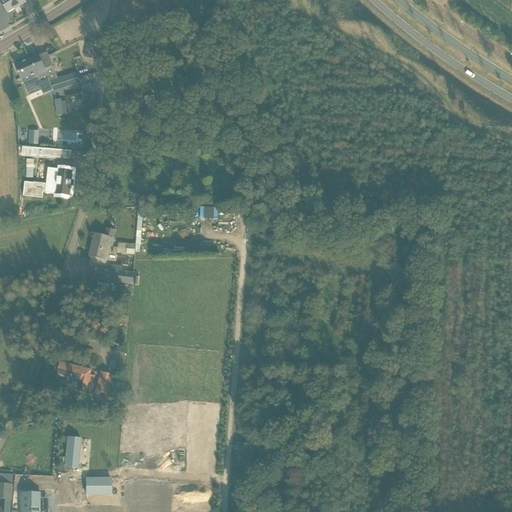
[(0,0),(0,5),(3,4),(8,13),(14,9),(15,9),(15,8),(18,6),(19,7),(19,6),(25,2),(23,0),(0,0)]
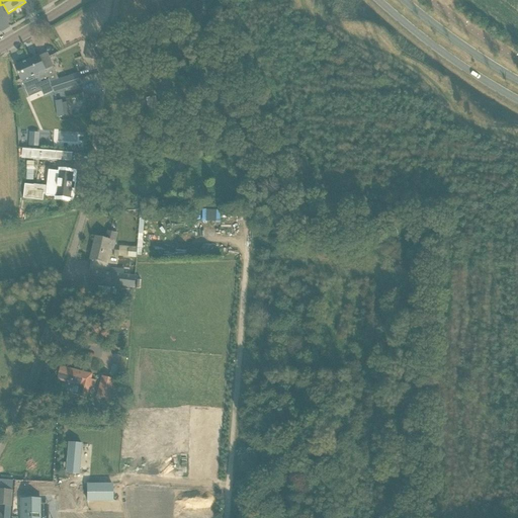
[(101,61),(103,45),(88,42),(85,58),(101,61)]
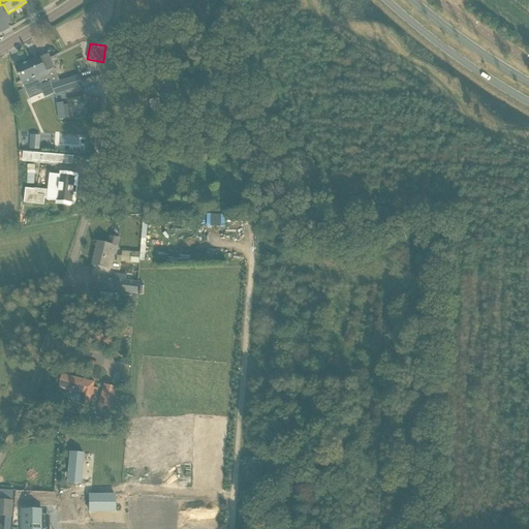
[(60,82),(55,68),(48,54),(31,61),(41,85),(51,81),(52,84),(54,90),(82,81),(80,74),(60,82)]
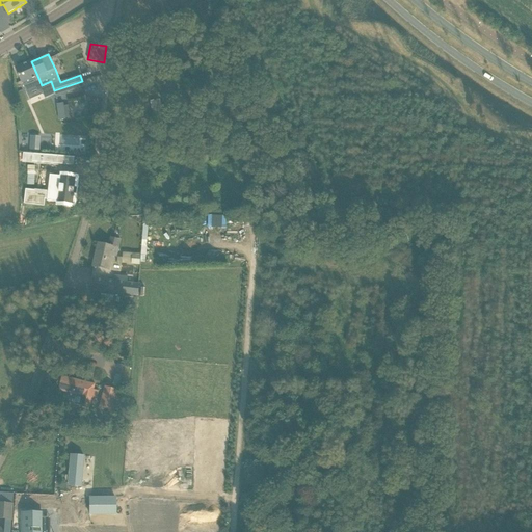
[(26,91),(42,85),(31,61),(16,69),(26,91)]
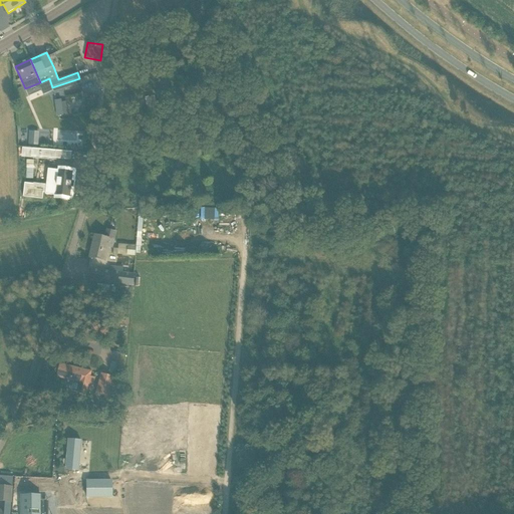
[(53,92),(80,84),(79,78),(52,87),(53,92)]
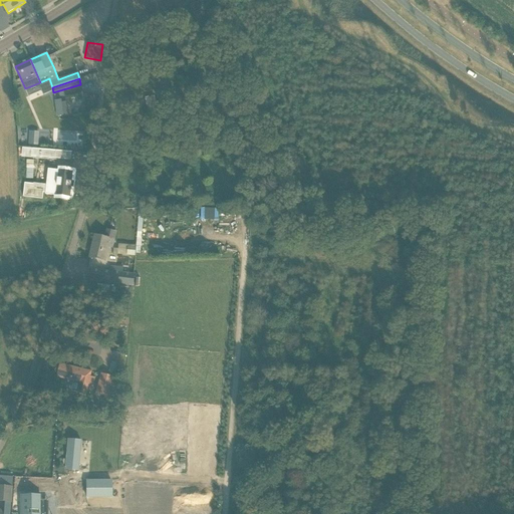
[(63,115),(61,101),(55,102),(56,116),(63,115)]
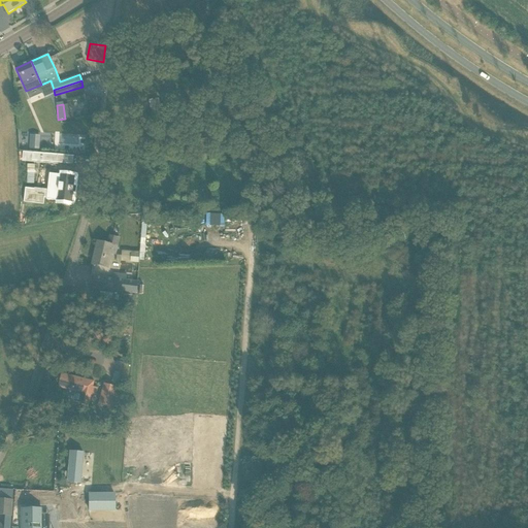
[(71,164),(72,156),(33,153),(33,161),(71,164)]
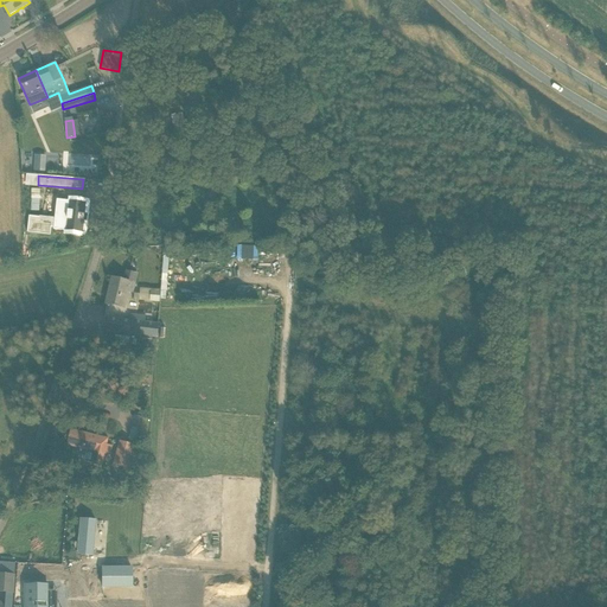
[(39,196),(39,195),(31,193),(31,217),(43,218),(44,197),(39,196)]
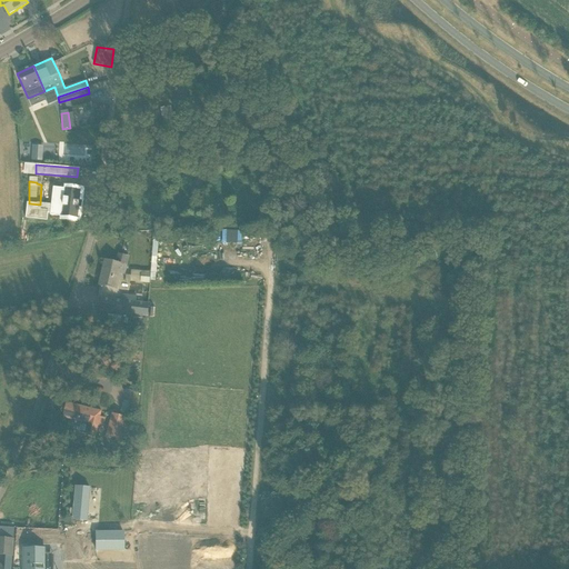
[(51,202),(50,213),(55,213),(53,216),(66,217),(69,217),(75,218),(77,218),(80,190),(78,190),(66,189),(65,197),(56,196),(55,202),(51,202)]
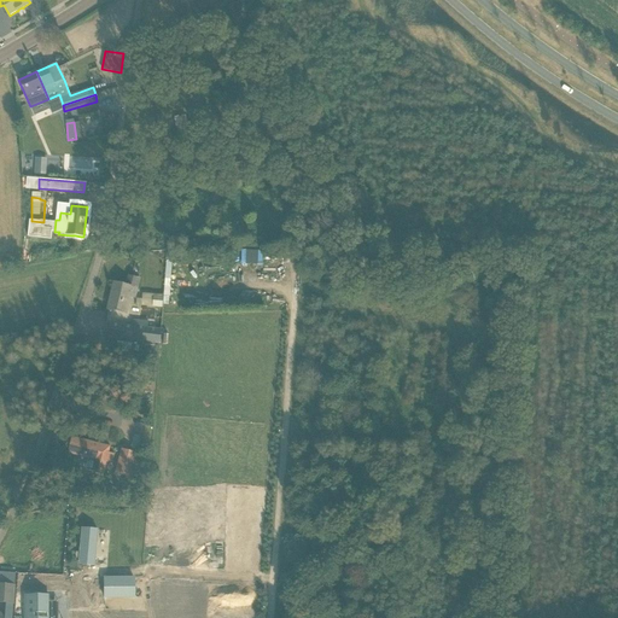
[(163,250),(176,249),(176,237),(168,237),(168,243),(163,243),(163,250)]
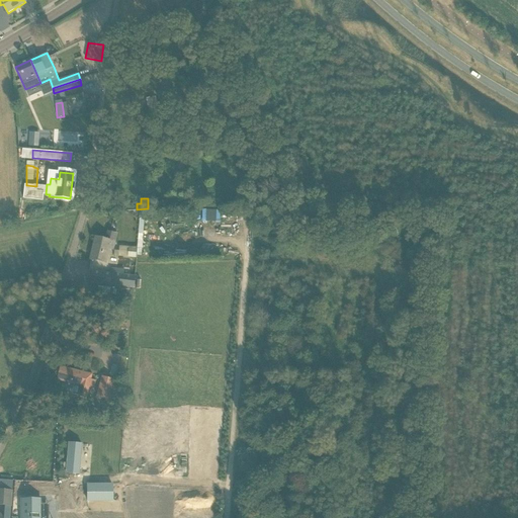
[(117,235),(117,234),(107,232),(105,240),(96,238),(91,259),(107,263),(110,250),(114,251),(117,235)]
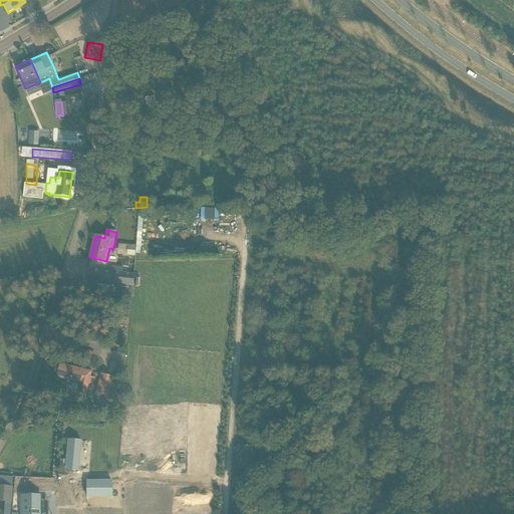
[(394,246),(395,236),(383,236),(383,245),(394,246)]
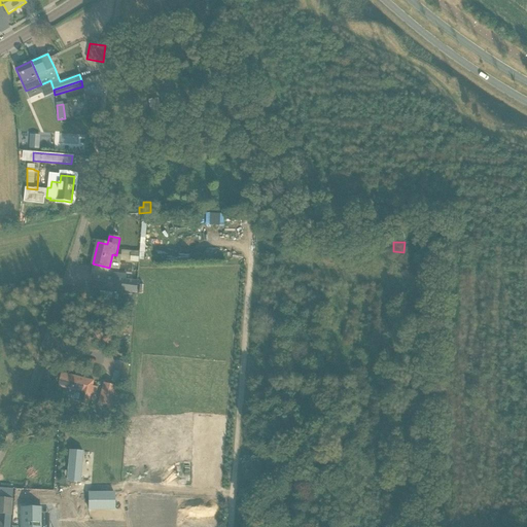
[(126,279),(127,275),(112,273),(112,278),(94,275),(92,287),(136,292),(138,281),(126,279)]
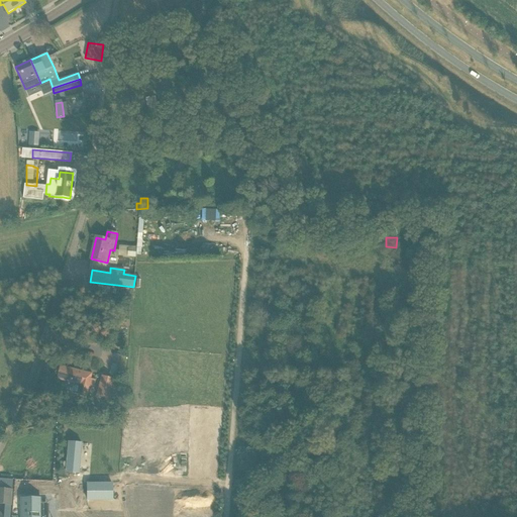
[(61,366),(58,379),(80,385),(78,396),(80,396),(80,397),(83,398),(83,397),(86,398),(89,387),(93,388),(95,380),(91,379),(92,374),(61,366)]
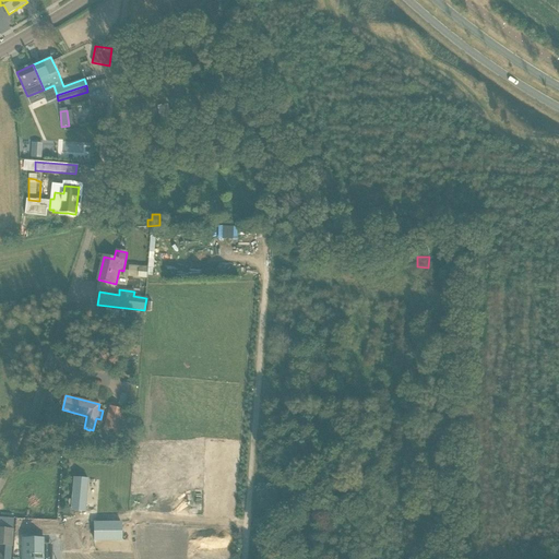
[(119,430),(123,409),(110,406),(105,427),(119,430)]
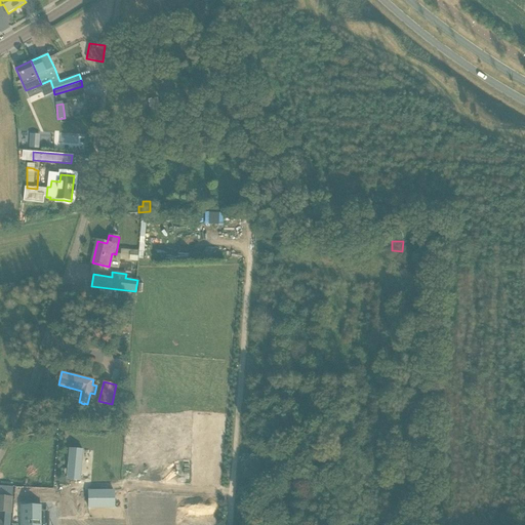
[(67,475),(66,479),(79,481),(82,450),(73,449),(69,448),(67,475)]
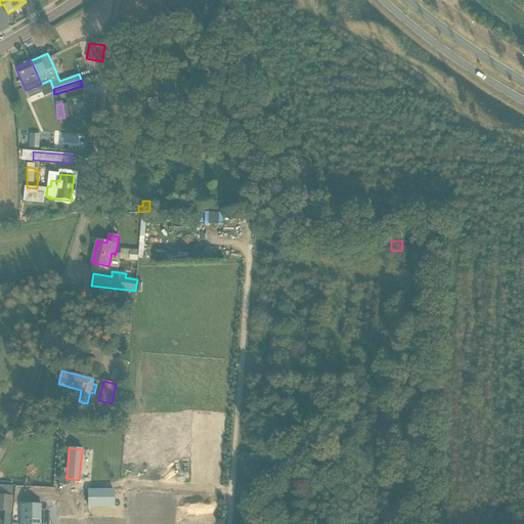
[(113,507),(113,489),(98,489),(88,489),(88,508),(113,507)]
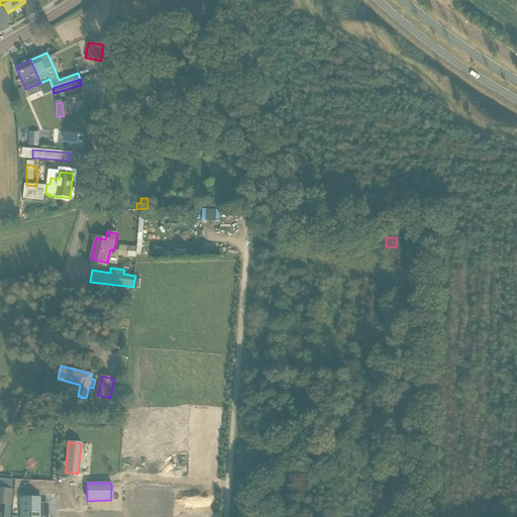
[(11,493),(11,490),(0,489),(0,504),(11,505),(12,493),(11,493)]
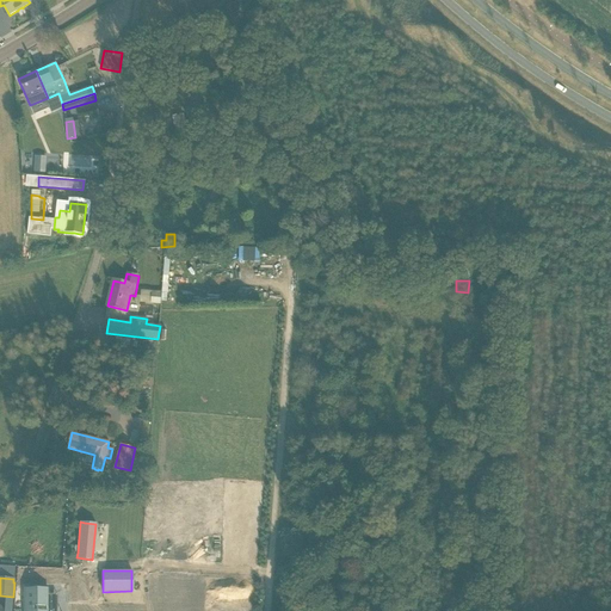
[(24,590),(23,590),(23,608),(23,610),(56,610),(54,610),(54,606),(54,604),(48,604),(48,596),(48,594),(48,590),(43,590),(38,590),(24,590)]
